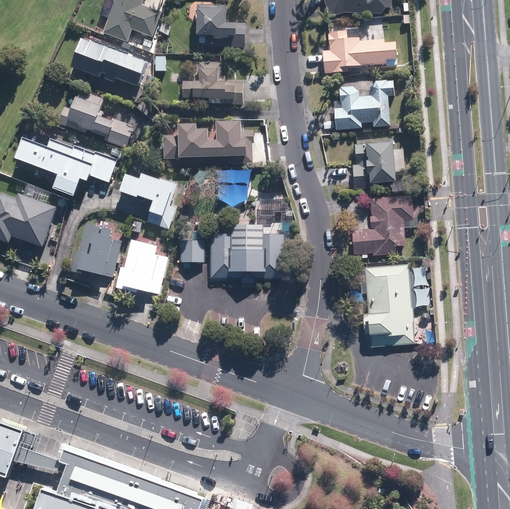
[(133,29),(154,35),(162,9),(143,3),(144,0),(113,0),(104,29),(130,37),(133,29)]
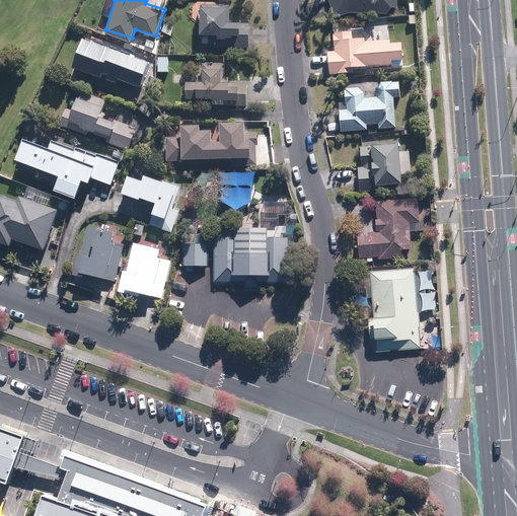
[(329,0),(336,16),(349,11),(388,12),(388,5),(395,5),(395,0),(329,0)]
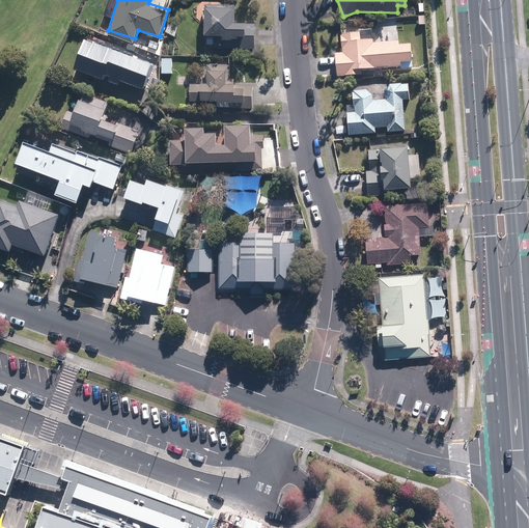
[(230,38),(237,38),(237,37),(242,37),(242,38),(242,48),(254,48),(254,23),(231,23),(231,8),(202,8),(202,36),(207,36),(207,42),(215,43),(215,36),(220,36),(220,40),(230,40),(230,38)]
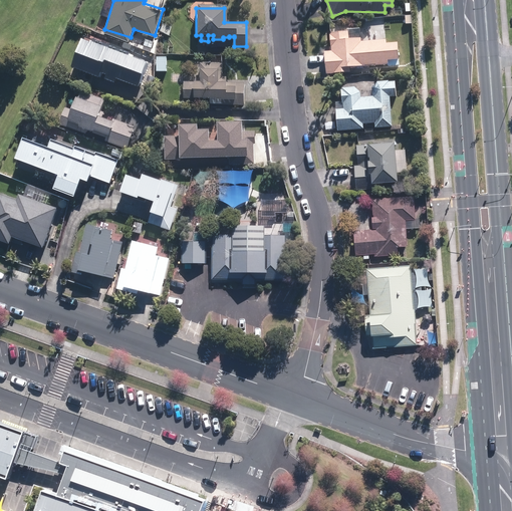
[(334,30),(334,39),(334,49),(328,49),(329,70),(357,70),(357,64),(392,64),(392,58),(401,58),(401,41),(392,41),(392,38),(351,38),(351,30),(334,30)]
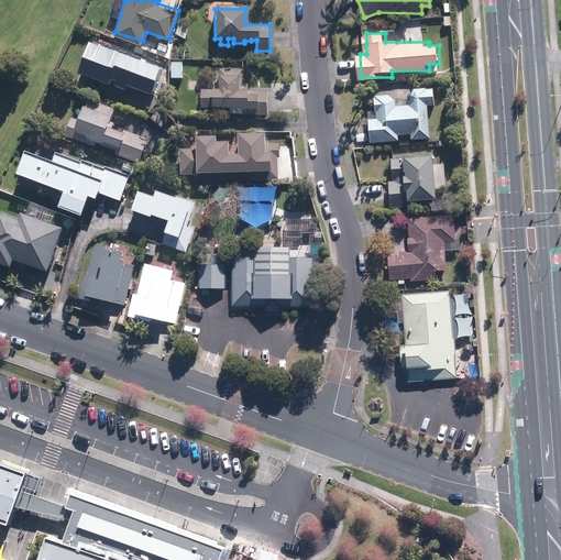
[(144,55),(102,41),(99,51),(92,48),(89,58),(85,57),(81,69),(80,74),(84,75),(83,79),(112,89),(116,80),(154,92),(163,64),(143,57),(144,55)]
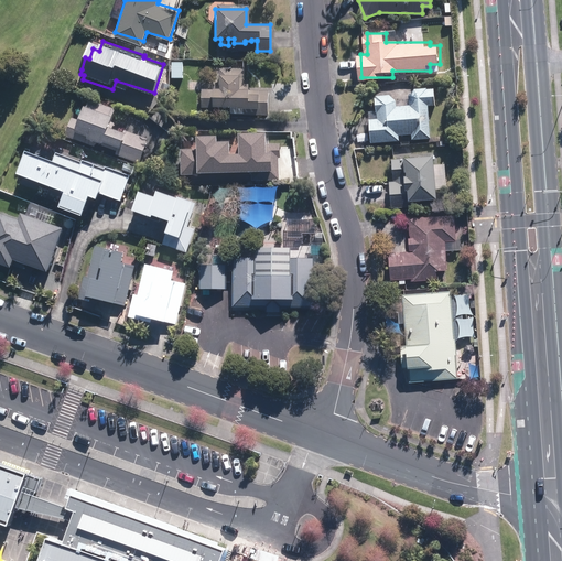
[(219,67),(219,87),(202,87),(201,108),(218,108),(242,109),(242,112),(267,114),(268,88),(249,88),(249,82),(244,82),(244,68),(219,67)]
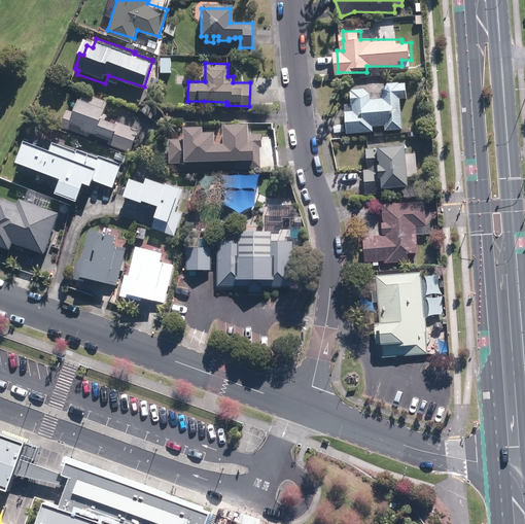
[(377,130),(377,128),(377,124),(388,124),(388,129),(405,128),(404,98),(409,98),(409,80),(386,81),(387,96),(374,96),(374,88),(356,88),(356,91),(353,91),(353,103),(356,103),(356,109),(349,109),(349,129),(349,131),(377,130)]
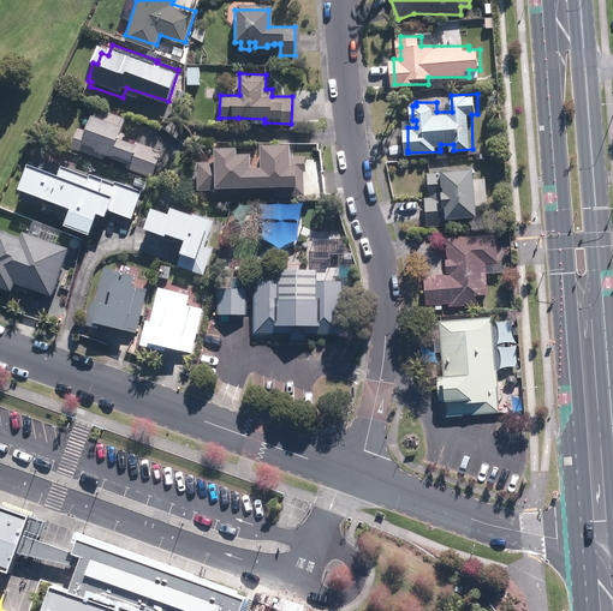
[(162,150),(136,141),(135,144),(117,138),(118,135),(124,115),(95,107),(93,115),(88,114),(83,127),(78,126),(72,144),(77,147),(76,150),(109,161),(111,157),(129,163),(128,167),(154,175),(162,150)]
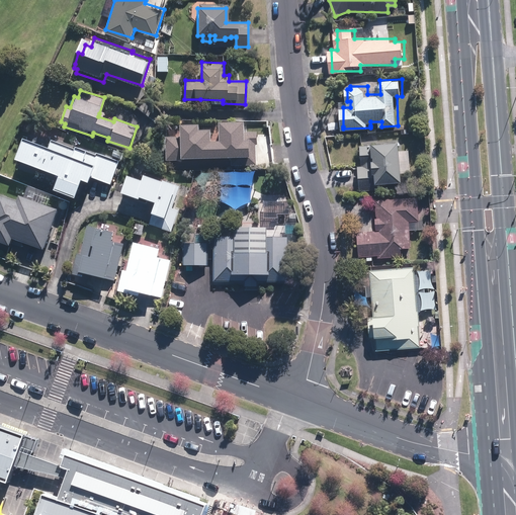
[(219,122),(218,132),(212,132),(212,137),(187,136),(187,141),(174,140),(174,165),(217,167),(217,164),(240,164),(254,165),(255,140),(241,139),(242,122),(219,122)]
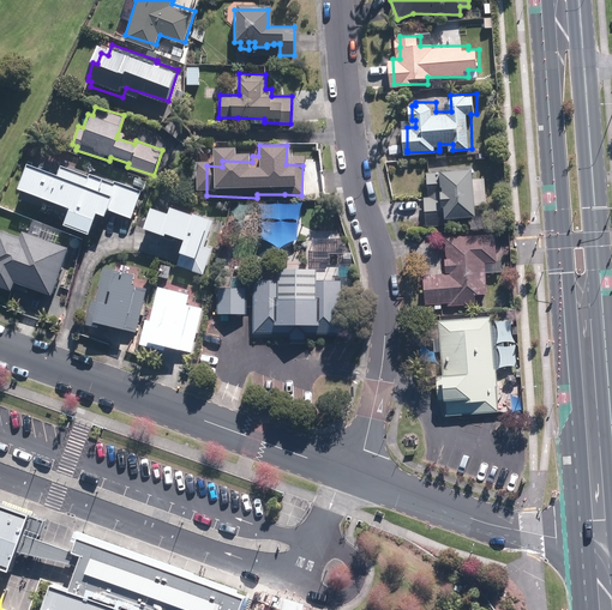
[(16,191),(65,209),(60,225),(89,234),(95,215),(103,217),(106,209),(131,217),(139,189),(59,164),(55,176),(23,167),(18,182),(16,191)]
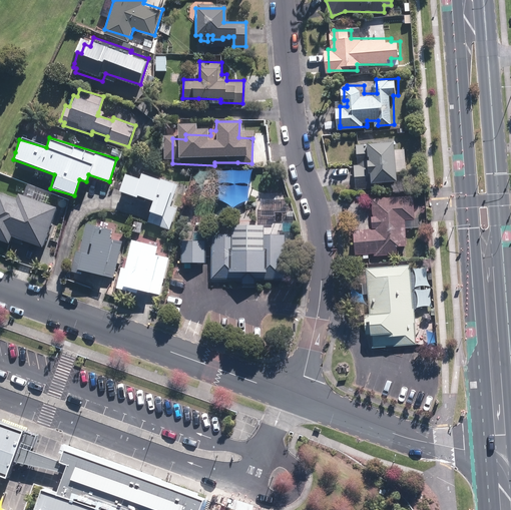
[(346,179),(356,178),(356,187),(371,187),(371,181),(393,181),(392,143),(365,143),(356,144),(357,163),(355,163),(355,170),(345,170),(346,179)]
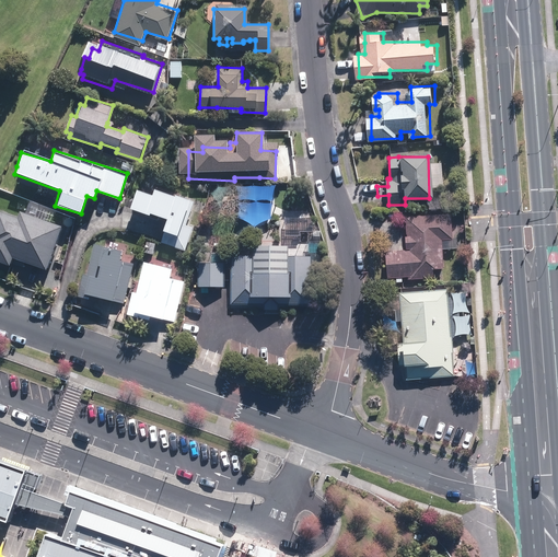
[(164,220),(161,231),(164,232),(162,241),(186,248),(194,225),(188,223),(195,204),(188,201),(153,189),(151,195),(136,189),(129,210),(149,217),(149,215),(164,220)]
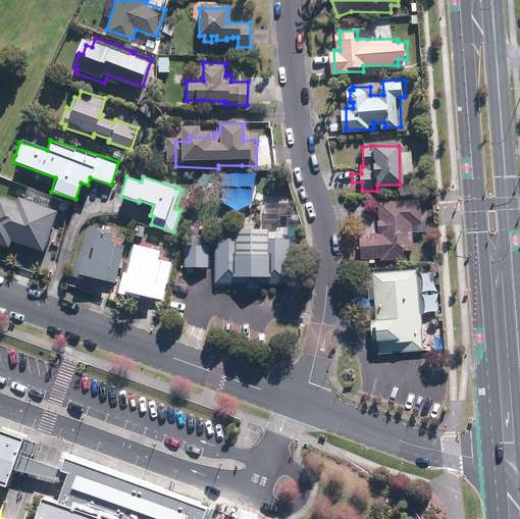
[(0,198),(0,243),(8,246),(10,240),(43,251),(56,211),(17,198),(16,203),(0,198)]
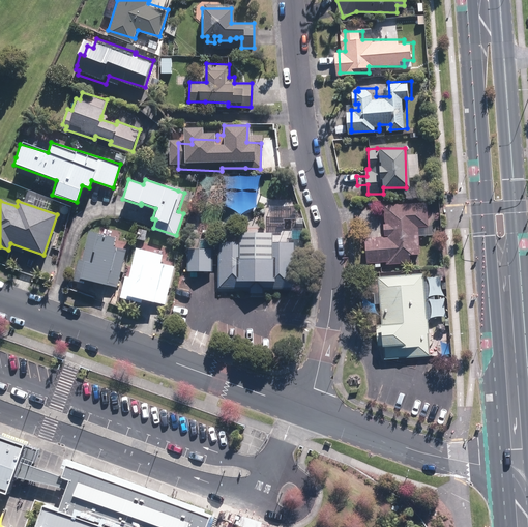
[(386,261),(386,262),(410,261),(409,253),(419,253),(418,225),(427,225),(426,203),(383,204),(384,235),(367,236),(367,261),(386,261)]
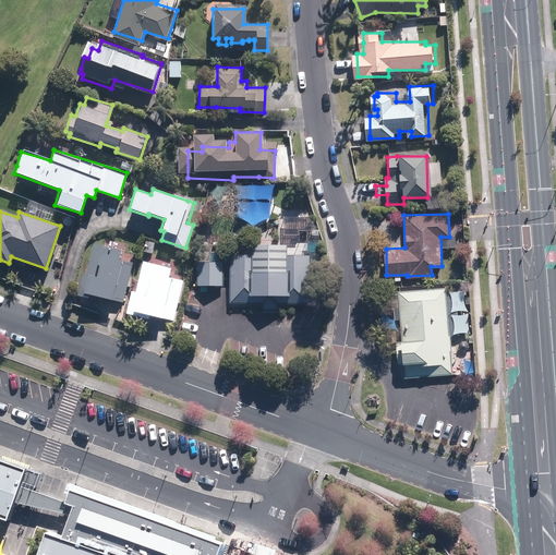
[(134,261),(122,257),(124,250),(95,241),(79,294),(111,300),(112,297),(122,300),(134,261)]
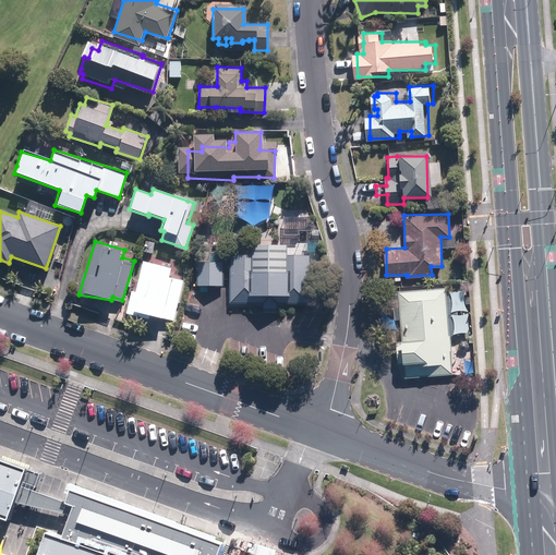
[(251,253),(230,253),(231,302),(310,301),(310,253),(285,253),(285,244),(251,245),(251,253)]
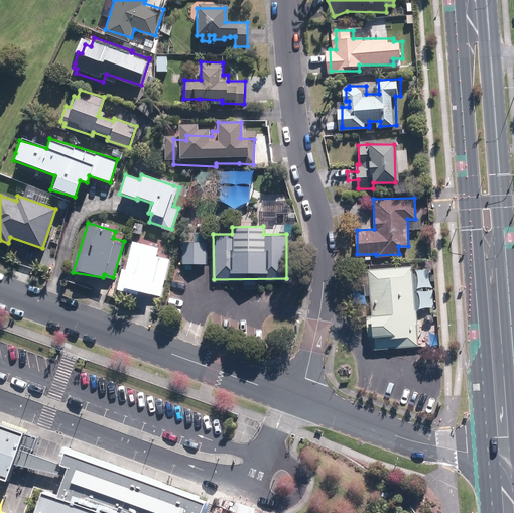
[(206,240),(181,240),(181,262),(206,262),(206,240)]
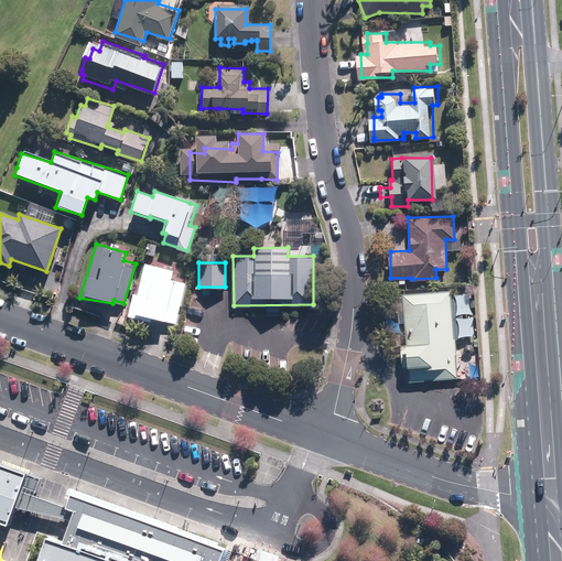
[(134,292),(129,313),(164,322),(164,319),(177,322),(186,282),(173,279),(175,270),(146,263),(138,293),(134,292)]
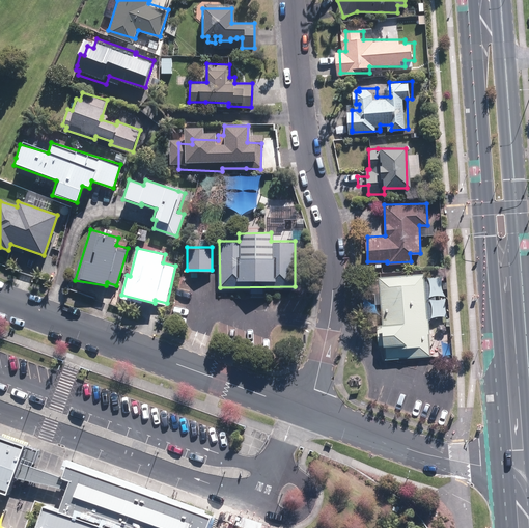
[(432,354),(423,271),(377,276),(385,359),(432,354)]
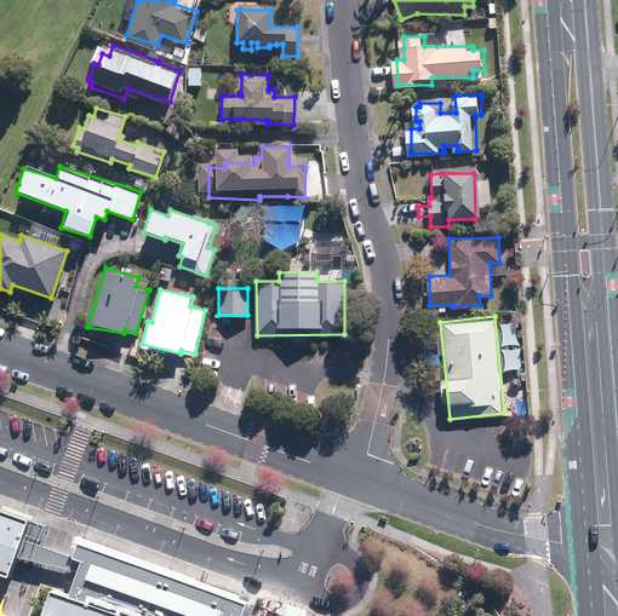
[(40,514),(0,500),(0,564),(18,573),(29,542),(40,514)]
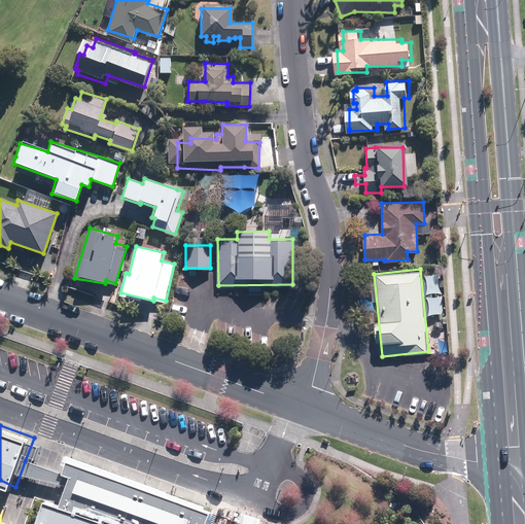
[(218,508),(76,455),(73,464),(70,474),(78,477),(70,499),(135,523),(205,523),(207,521),(208,518),(214,520),(218,508)]
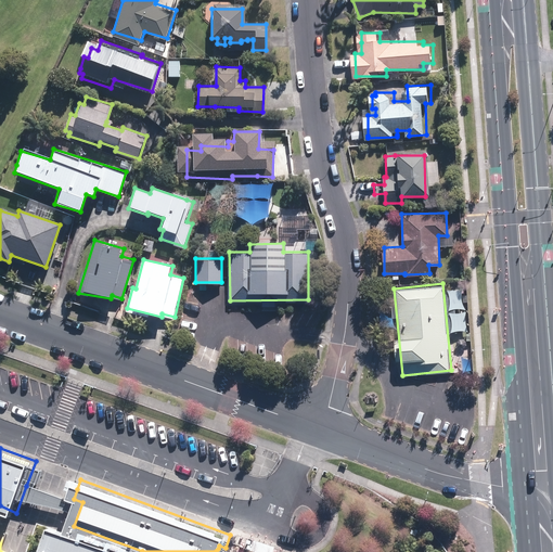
[(142,551),(74,526),(56,520),(43,551),(142,551)]
